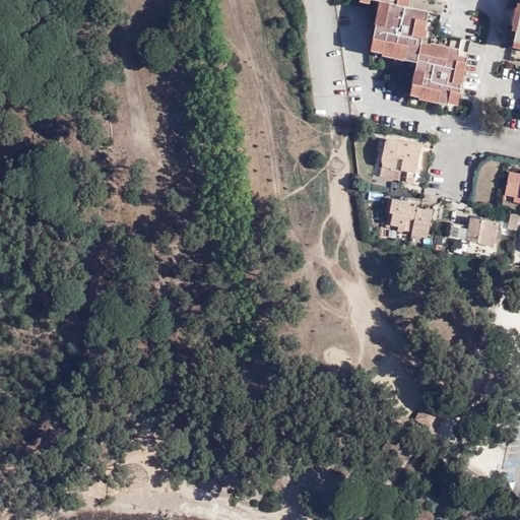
[(372,0),(380,2),(385,3),(380,26),(376,25),(371,46),(382,49),(381,51),(417,60),(416,65),(409,92),(417,94),(416,95),(447,104),(447,102),(456,104),(467,59),(430,50),(429,53),(419,51),(420,48),(423,41),(425,33),(419,31),(425,12),(408,8),(409,0),(372,0)]
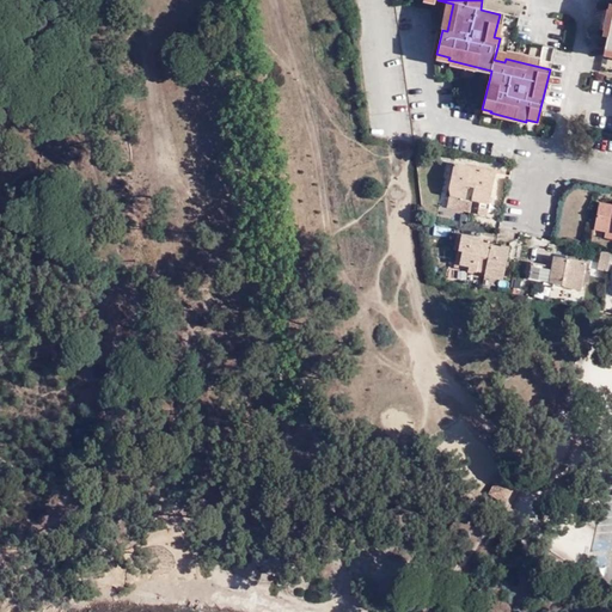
[(453,4),(447,2),(441,29),(442,30),(447,31),(453,4)]
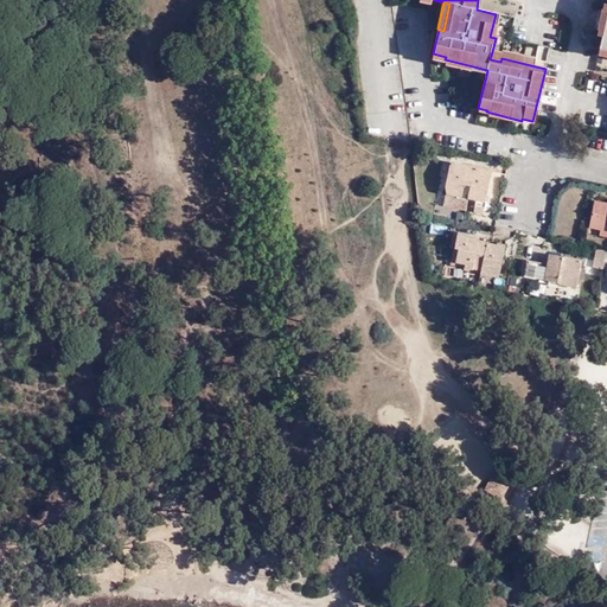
[(500,16),(496,14),(490,37),(496,38),(500,16)]
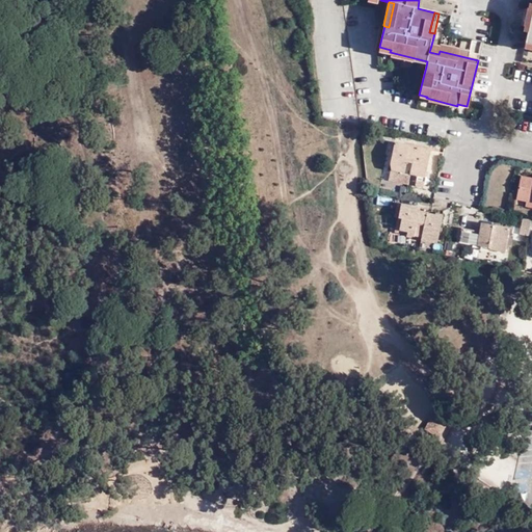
[(440,51),(478,60),(479,58),(469,56),(469,54),(441,47),(440,51)]
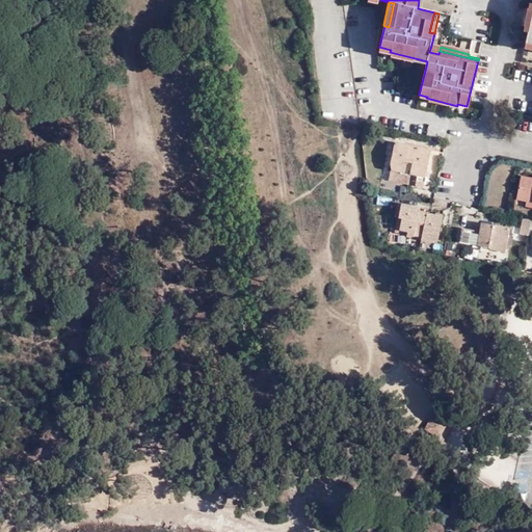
[(390,52),(390,55),(389,57),(426,67),(427,61),(390,52)]
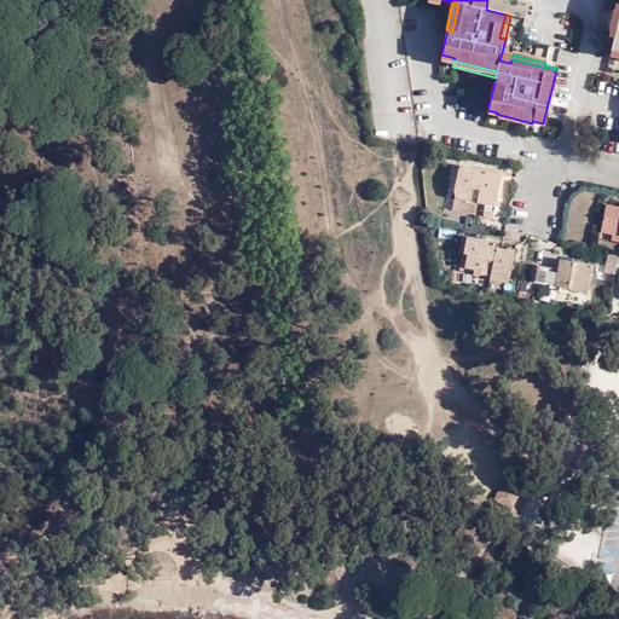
[(496,114),(496,117),(495,120),(531,128),(531,126),(532,123),(496,114)]
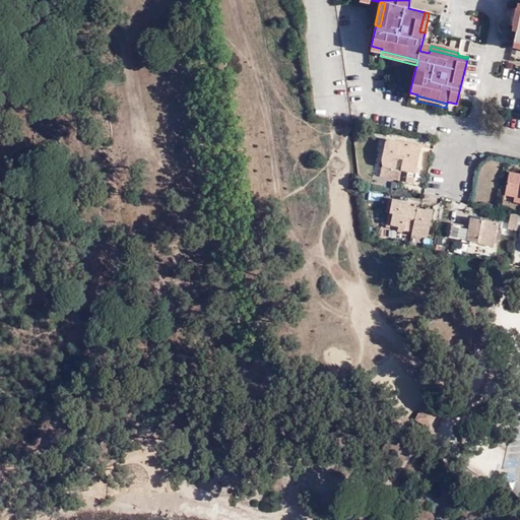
[(402,170),(408,171),(417,173),(421,151),(416,150),(417,146),(386,139),(380,166),(391,168),(391,171),(401,174),(402,170)]
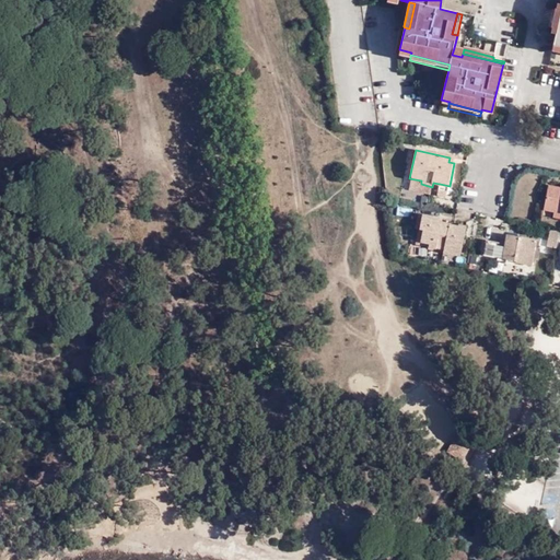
[(430,196),(432,187),(421,184),(421,181),(409,178),(407,190),(430,196)]
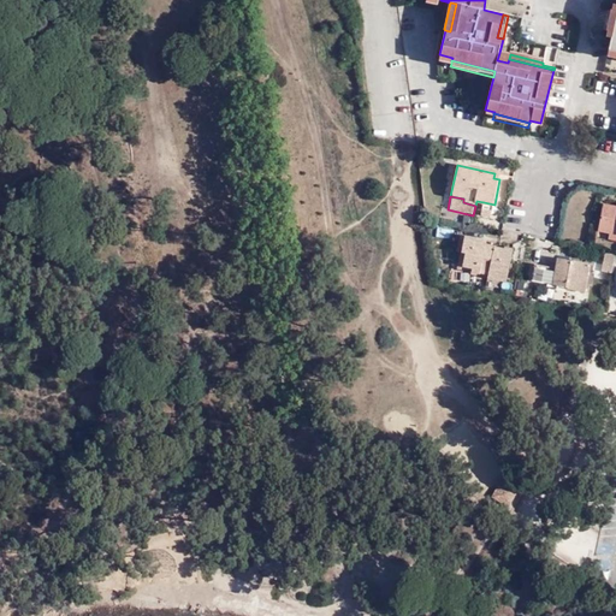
[(495,205),(484,202),(481,215),(491,218),(495,205)]
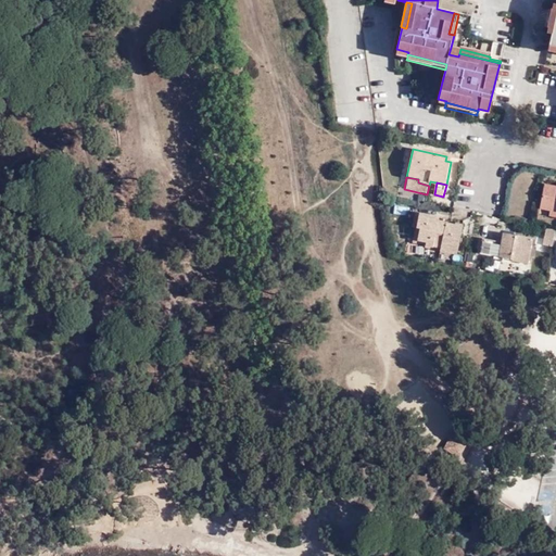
[(555,187),(546,185),(542,209),(552,211),(555,212),(555,187)]
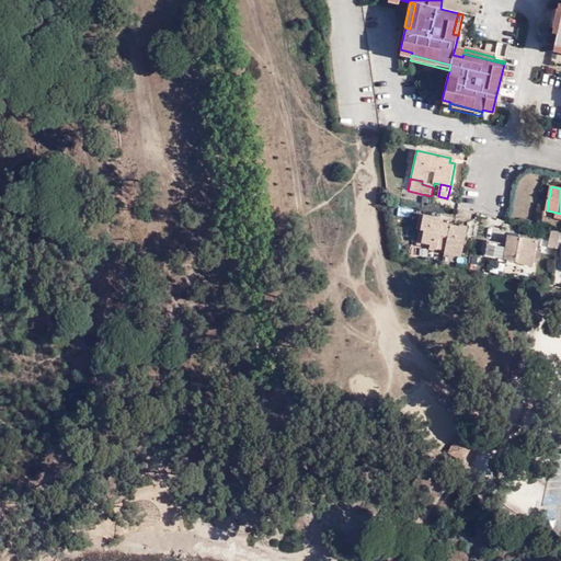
[(443,254),(460,258),(468,228),(459,226),(458,228),(443,225),(443,221),(422,217),(419,231),(423,232),(420,243),(428,245),(428,249),(443,252),(443,254)]
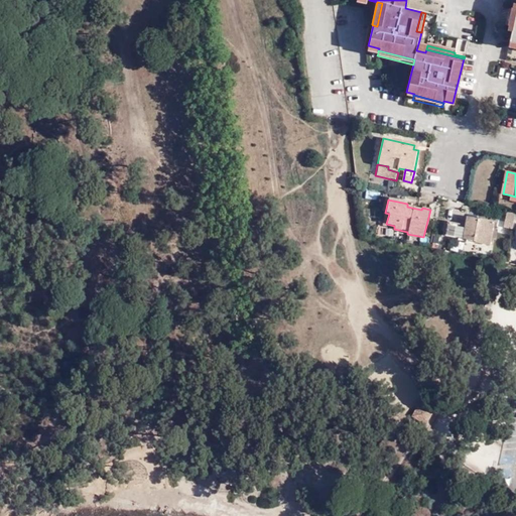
[(503,227),(512,229),(515,213),(507,211),(503,227)]
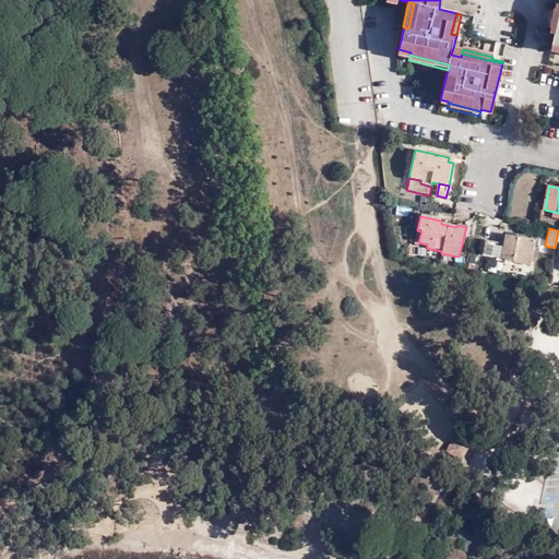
[(480,256),(528,265),(534,242),(506,236),(503,247),(484,242),(480,256)]
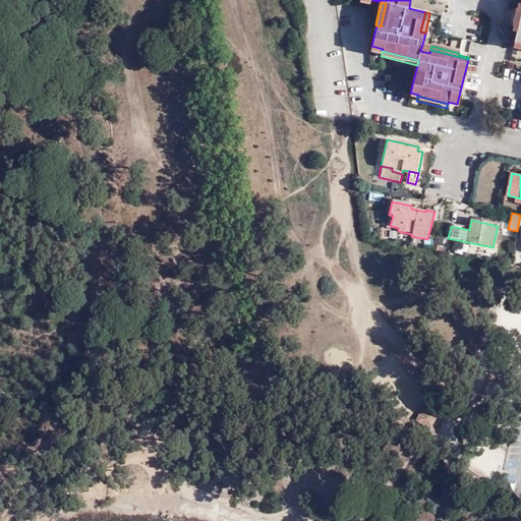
[(415,423),(429,431),(439,419),(423,411),(415,423)]
